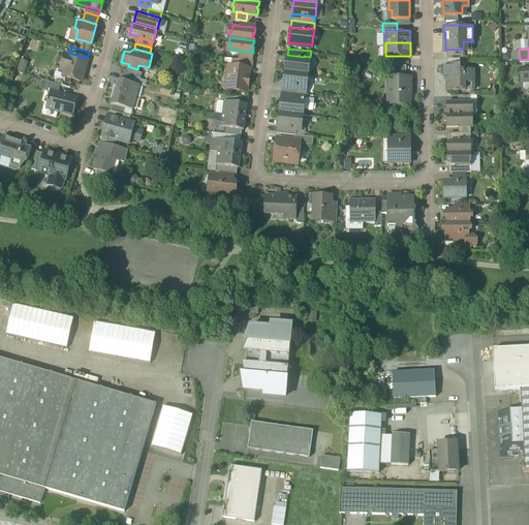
[(69,53),(65,52),(61,67),(65,68),(63,73),(82,79),(87,58),(69,53)]
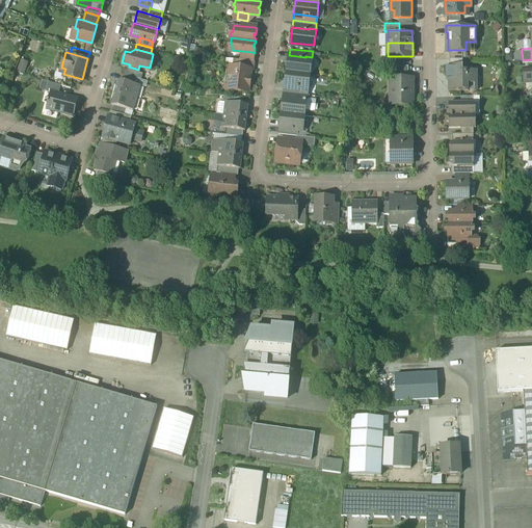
[(306,56),(306,57),(289,55),(289,54),(287,69),(310,72),(312,57),(306,56)]
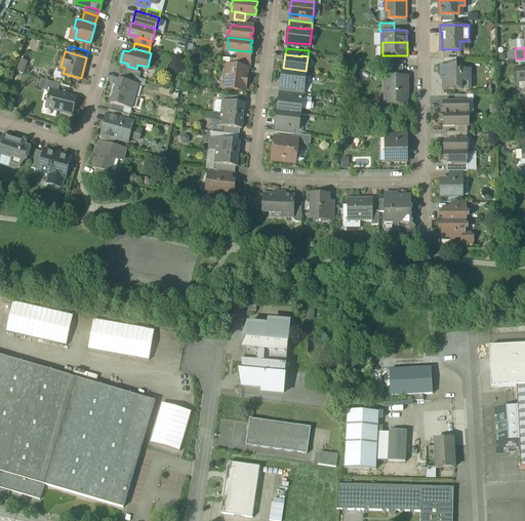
[(23,69),(28,57),(22,55),(17,66),(23,69)]
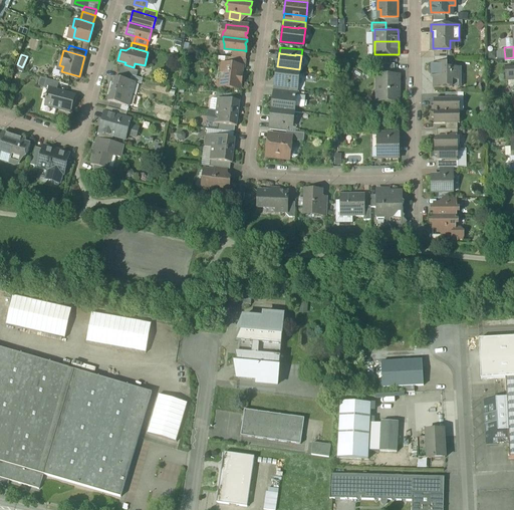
[(233,55),(227,54),(226,62),(243,64),(243,65),(244,65),(245,57),(244,56),(233,55)]
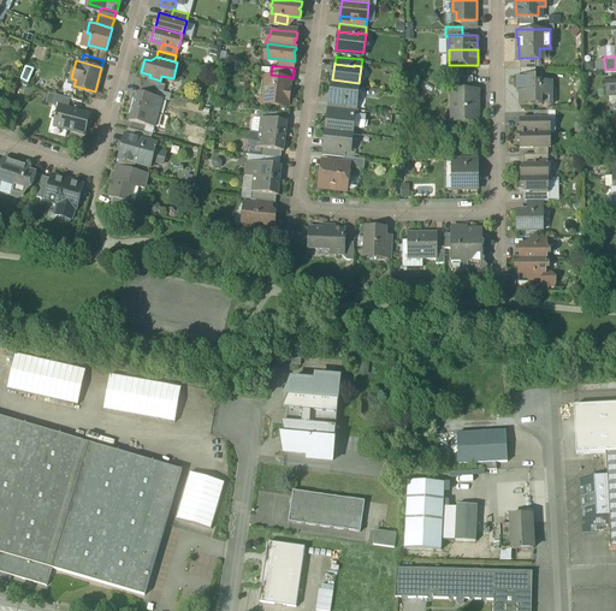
[(520,72),(516,72),(516,85),(520,85),(520,101),(543,101),(543,94),(551,94),(551,78),(535,78),(535,72),(520,72)]
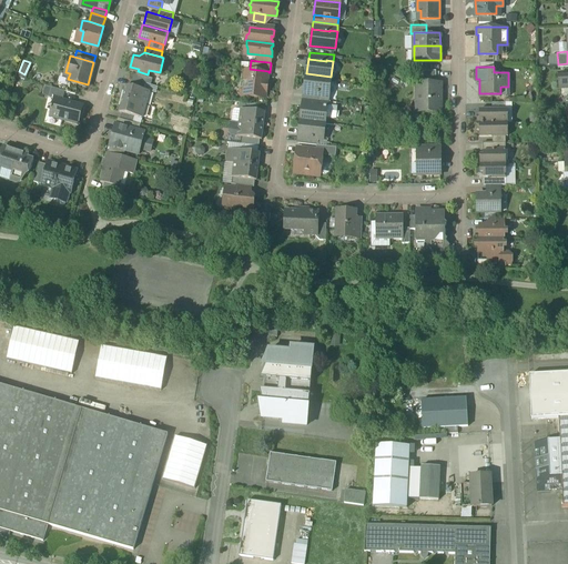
[(426,68),(416,68),(416,81),(436,81),(436,68),(426,68)]
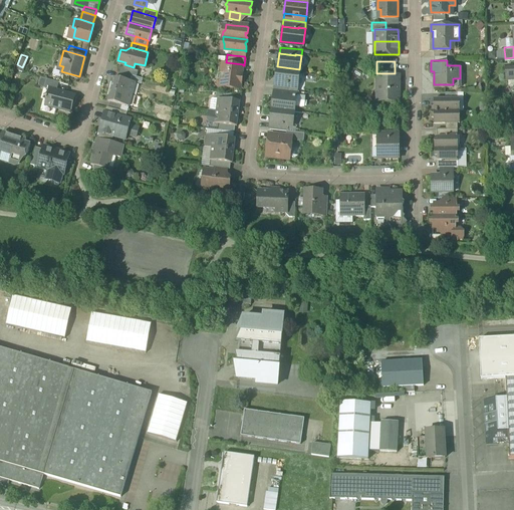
[(226,62),(223,62),(222,71),(219,70),(218,76),(224,77),(223,84),(240,86),(241,80),(239,78),(240,74),(242,72),(243,65),(243,64),(226,62)]
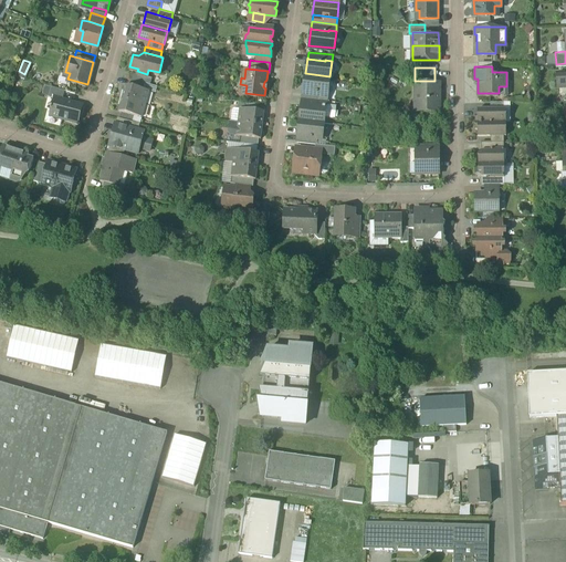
[(329,76),(305,73),(303,89),(318,91),(327,92),(329,76)]
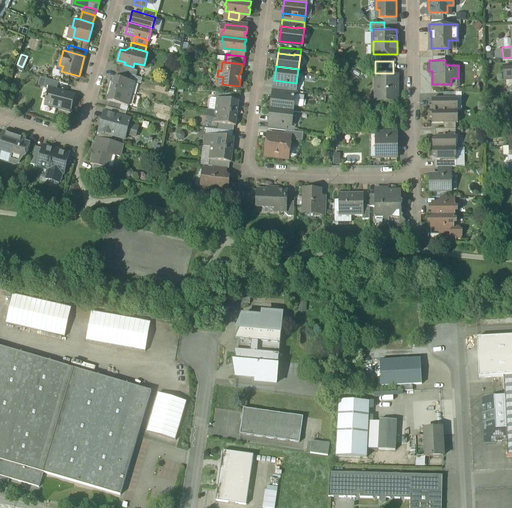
[(131,72),(119,69),(118,75),(129,78),(131,72)]
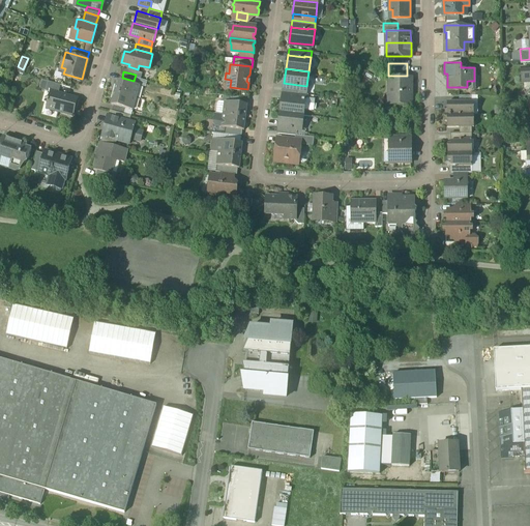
[(407,76),(388,76),(388,101),(411,101),(411,76),(407,76)]
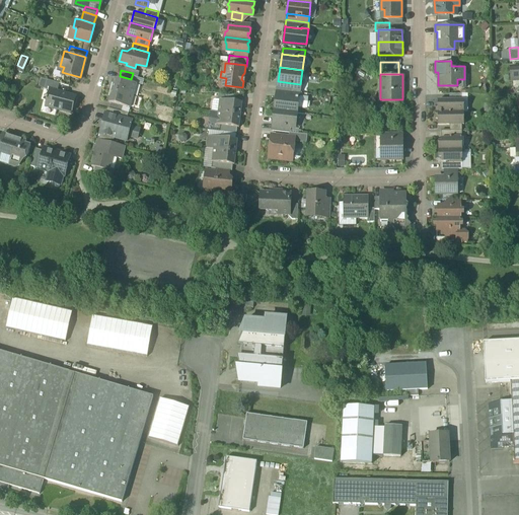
[(120,76),(116,75),(112,87),(133,93),(137,81),(131,79),(120,76)]
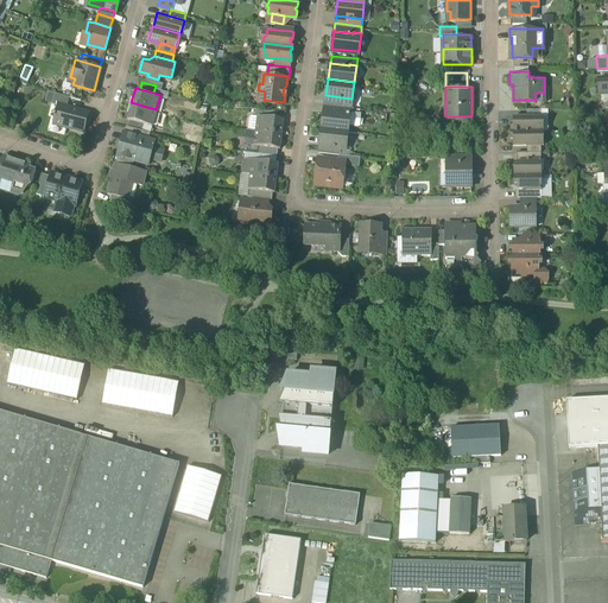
[(70,95),(55,90),(52,101),(59,102),(59,101),(68,103),(70,95)]
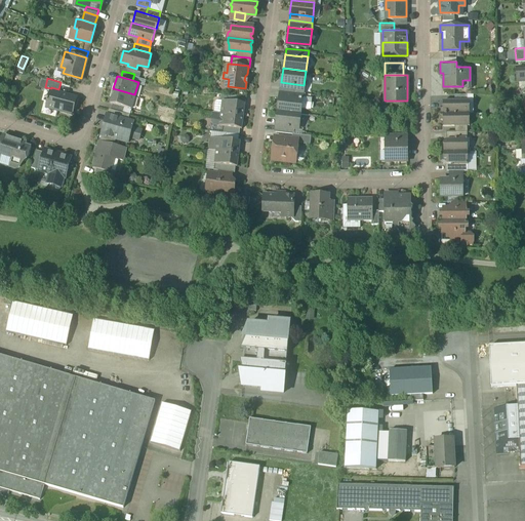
[(295,84),(281,82),(281,88),(294,90),(295,84)]
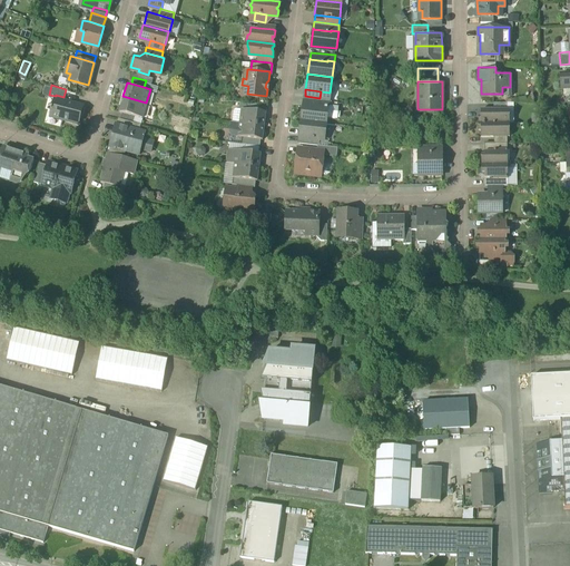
[(64,97),(56,95),(56,96),(53,105),(52,105),(51,107),(52,107),(50,114),(78,120),(84,103),(64,97)]
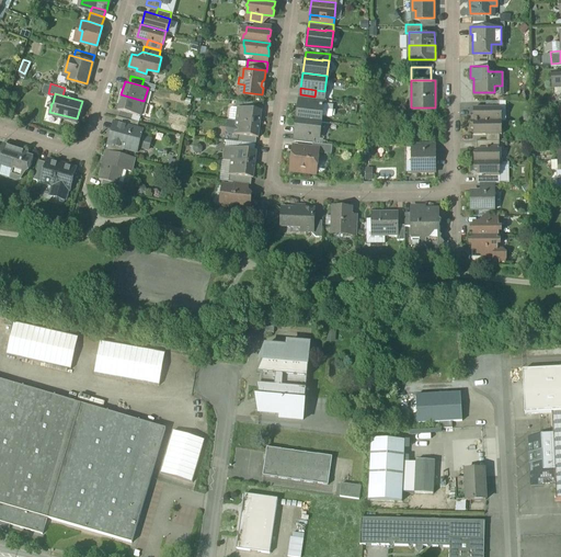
[(144,101),(121,94),(117,108),(133,112),(140,114),(144,101)]
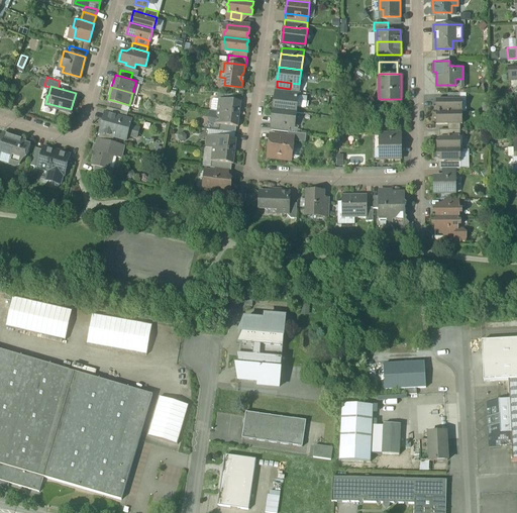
[(290,95),(276,94),(276,93),(275,93),(274,107),(296,110),(298,96),(297,96),(297,95),(295,95),(290,95)]
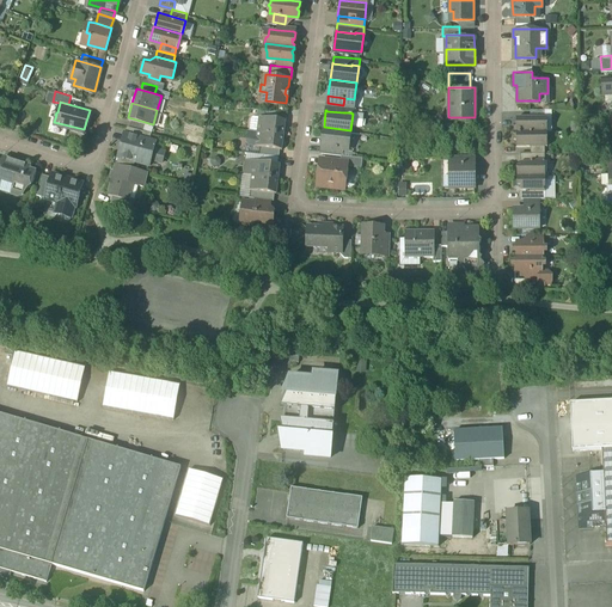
[(259,115),(256,115),(257,114),(254,114),(251,116),(249,128),(257,129),(259,115)]
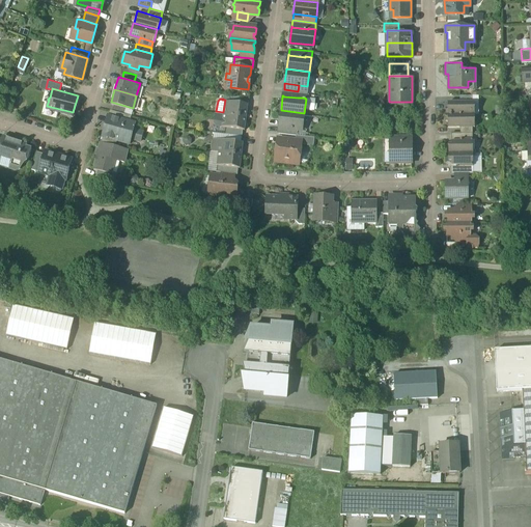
[(229,100),(225,100),(223,112),(246,115),(248,102),(242,101),(229,100)]
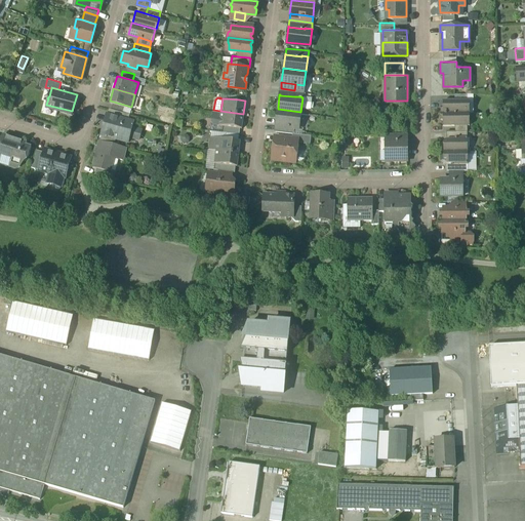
[(455,98),(443,98),(443,105),(441,105),(441,111),(469,111),(469,98),(455,98)]
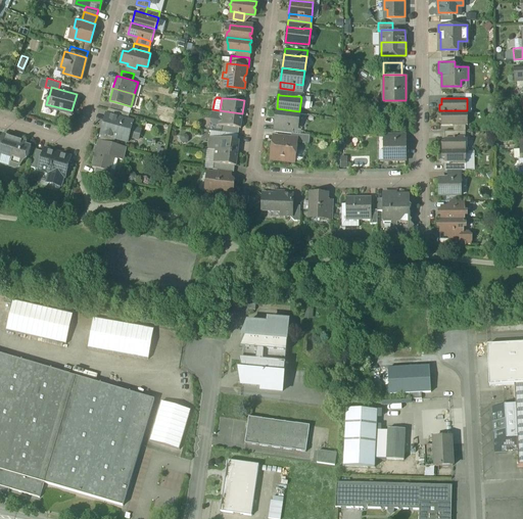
[(124,104),(112,101),(110,106),(123,109),(124,104)]
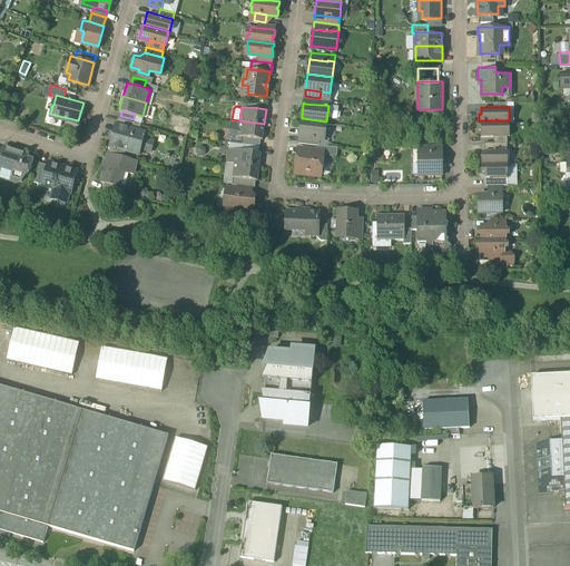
[(120,116),(118,116),(115,128),(128,133),(129,126),(139,129),(139,128),(141,122),(134,119),(120,116)]
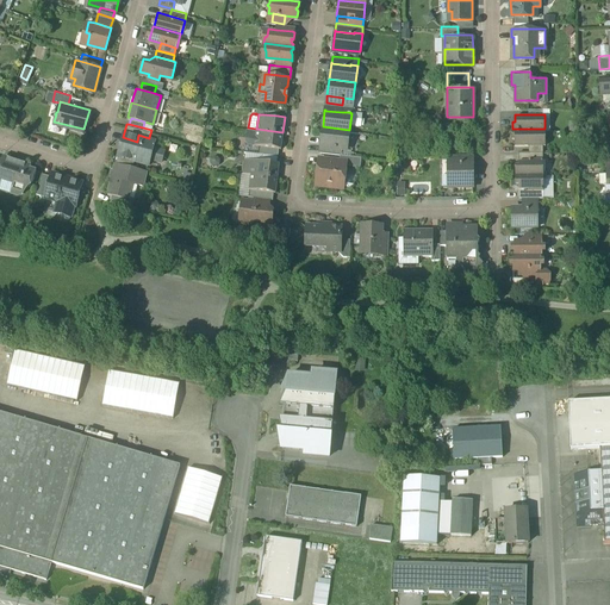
[(349,130),(323,126),(321,143),(322,143),(337,144),(337,145),(342,145),(347,147),(349,130)]
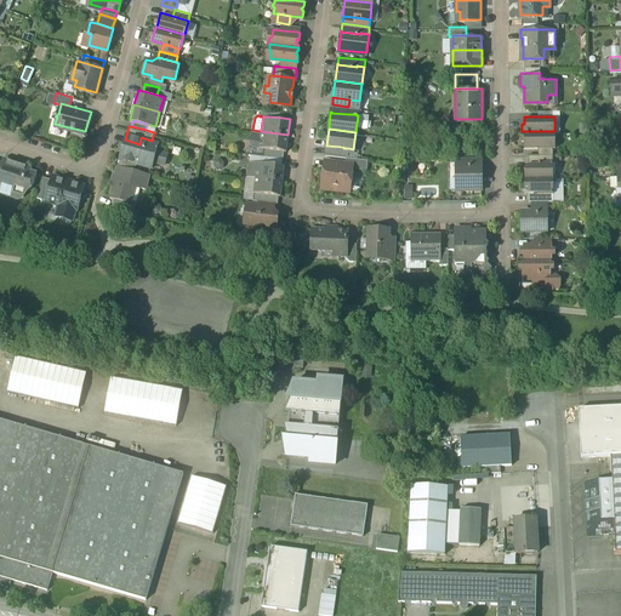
[(252,130),(251,130),(250,142),(252,144),(260,146),(261,131),(252,130)]
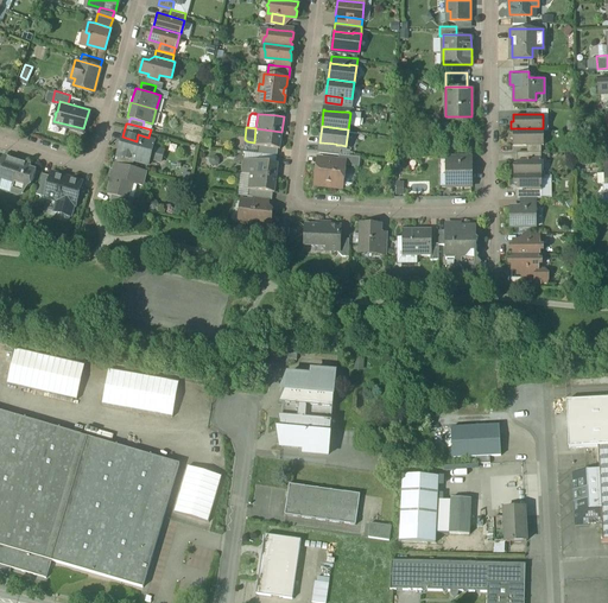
[(282,132),(255,128),(254,143),(259,144),(278,146),(280,146),(282,132)]
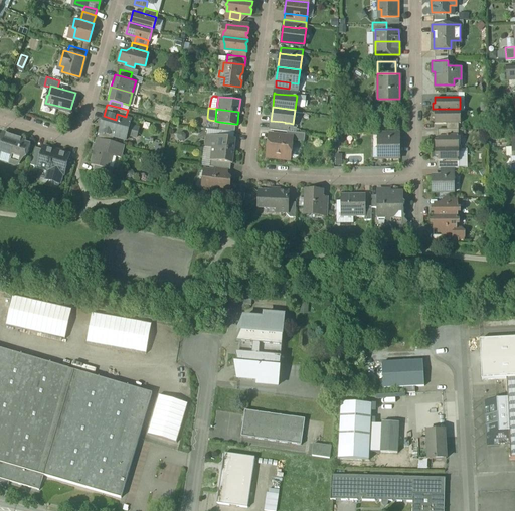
[(460,109),(433,109),(433,115),(435,115),(435,121),(447,121),(459,121),(461,121),(460,109)]
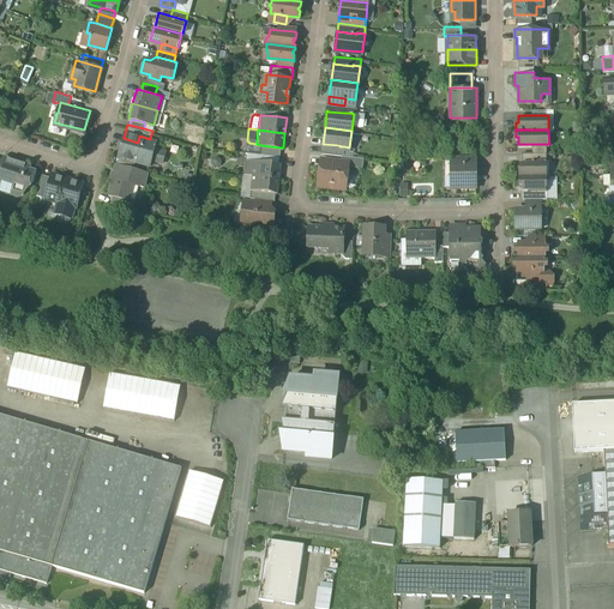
[(138,143),(124,138),(118,162),(133,167),(136,160),(149,163),(151,157),(162,161),(164,149),(154,146),(156,139),(150,138),(150,139),(139,136),(138,143)]
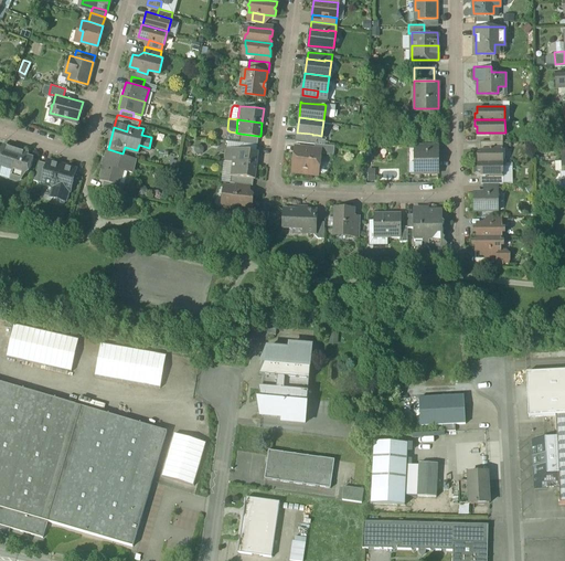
[(312,134),(298,133),(297,133),(297,139),(316,141),(317,141),(317,135),(312,135),(312,134)]
